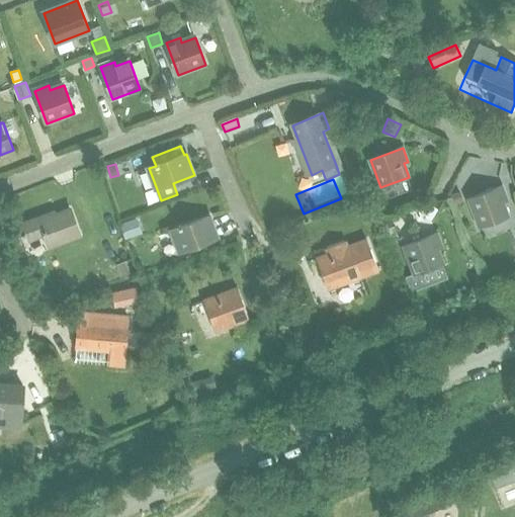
[(481,227),(508,217),(503,202),(507,200),(502,187),(469,199),(481,227)]
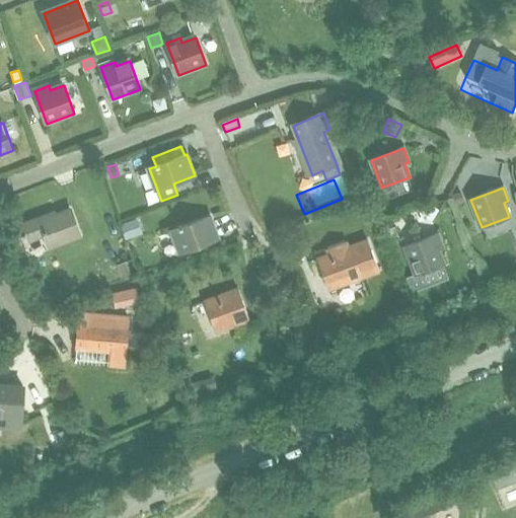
[(461,191),(452,195),(456,204),(465,200),(461,191)]
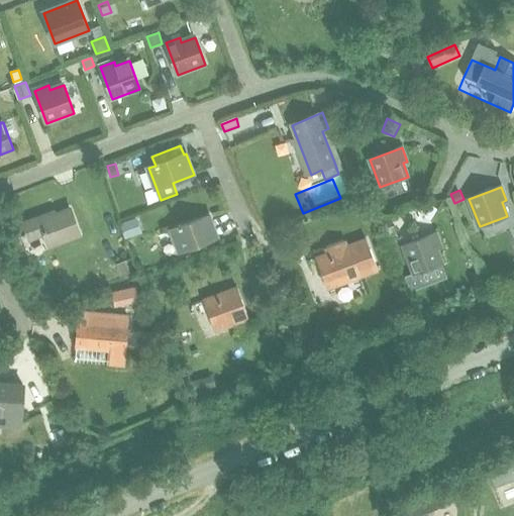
[(48,247),(79,236),(70,211),(53,217),(50,215),(22,225),(26,237),(38,233),(39,236),(44,235),(48,247)]
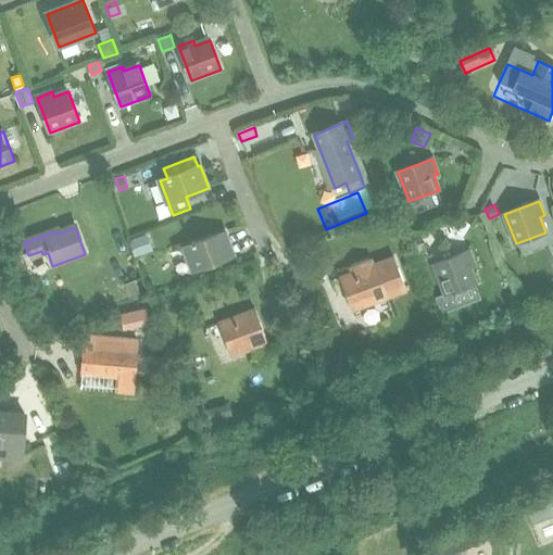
[(193,270),(234,255),(226,232),(185,248),(193,270)]
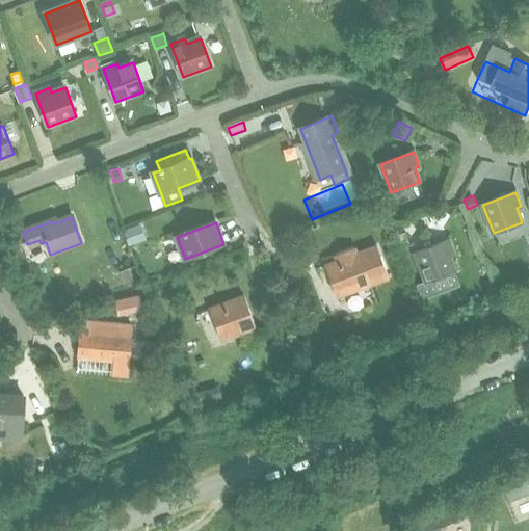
[(139,223),(123,229),(128,244),(144,238),(139,223)]
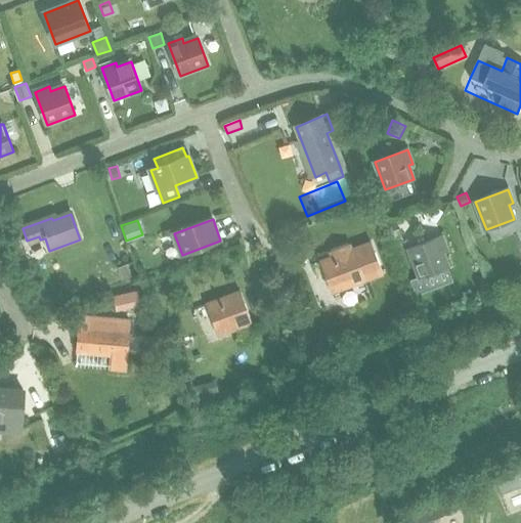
[(396,222),(387,225),(391,237),(400,234),(396,222)]
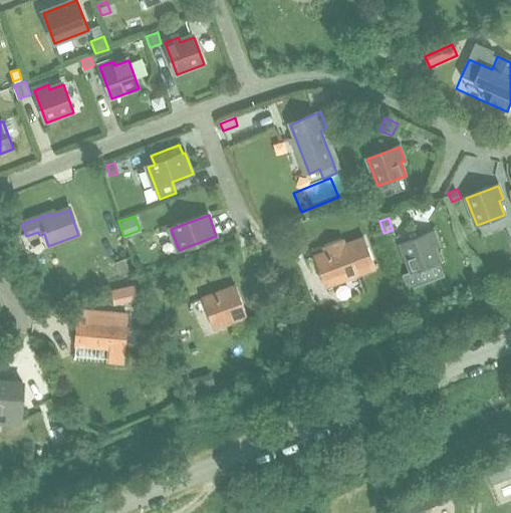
[(434,232),(402,244),(412,272),(403,275),(408,289),(444,276),(438,262),(440,261),(434,247),(439,246),(434,232)]
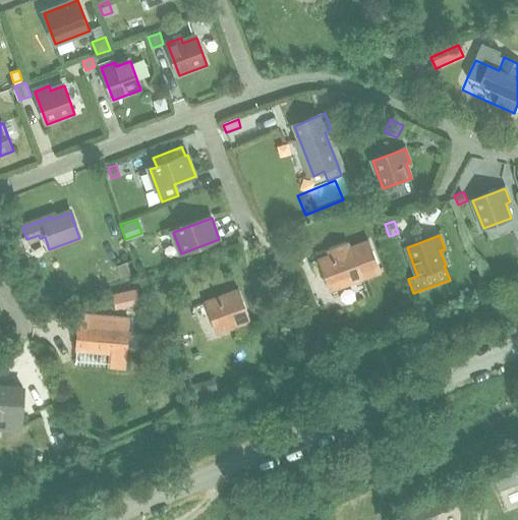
[(22,239),(17,241),(20,249),(25,247),(22,239)]
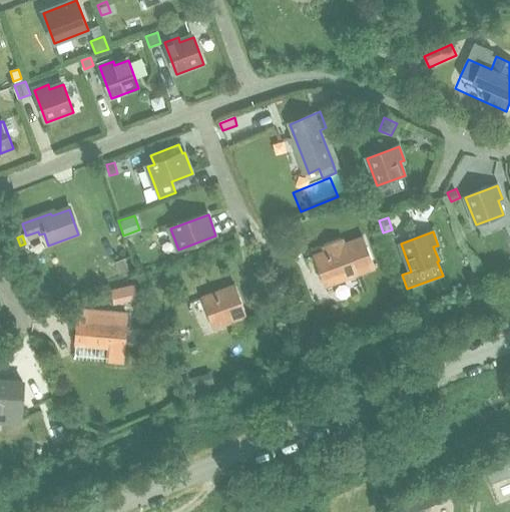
[(325,245),(328,252),(315,258),(325,286),(376,268),(365,238),(345,246),(342,239),(325,245)]
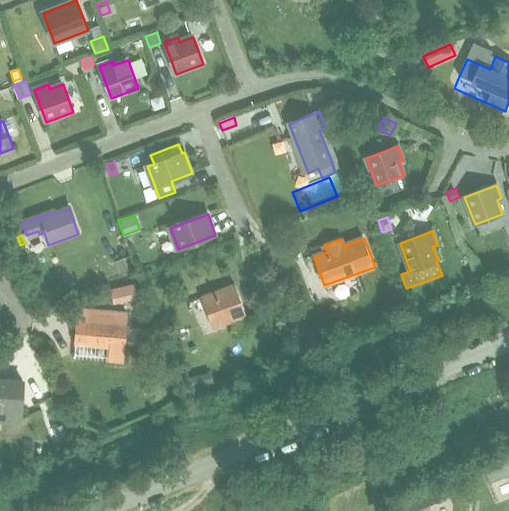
[(20,245),(17,246),(21,256),(29,253),(25,243),(20,245)]
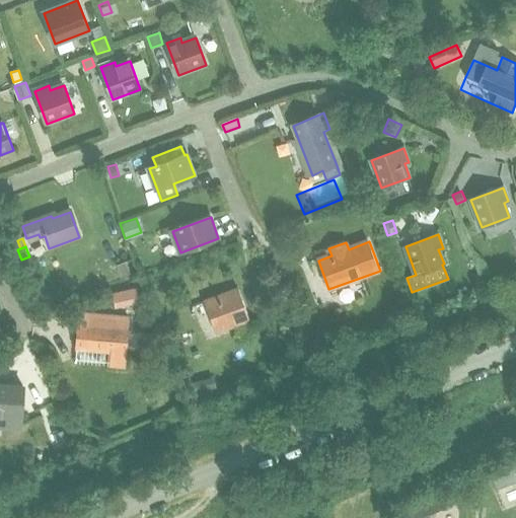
[(127,261),(118,265),(123,277),(131,273),(127,261)]
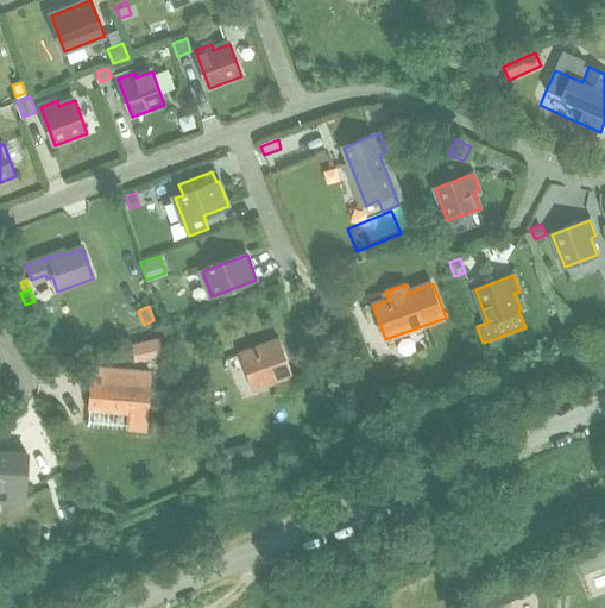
[(161,338),(132,344),(137,362),(164,356),(161,338)]
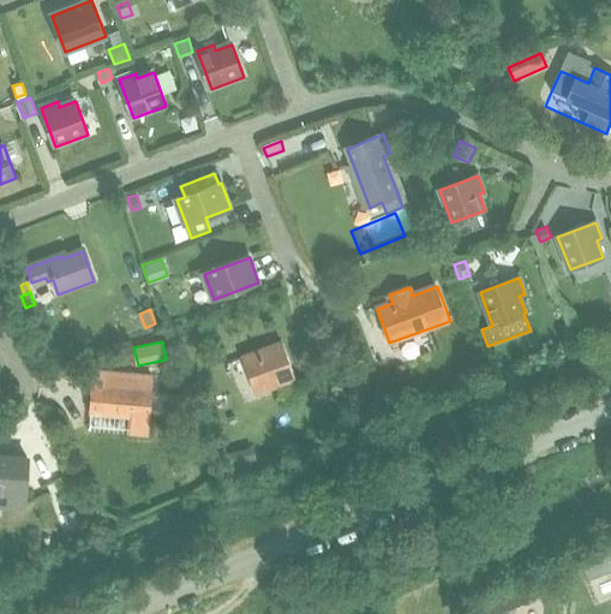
[(255,395),(295,381),(283,346),(241,362),(255,395)]
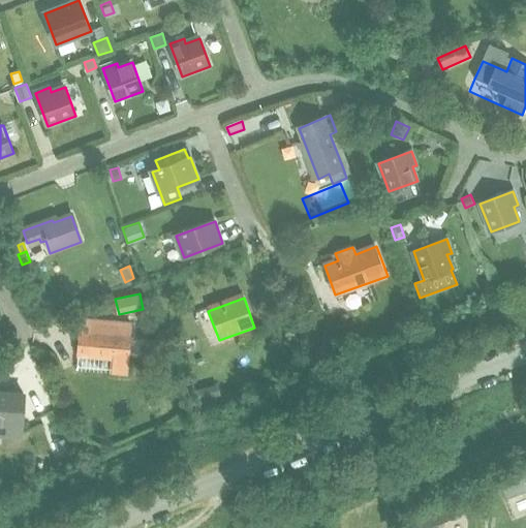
[(69,312),(55,317),(59,329),(73,323),(69,312)]
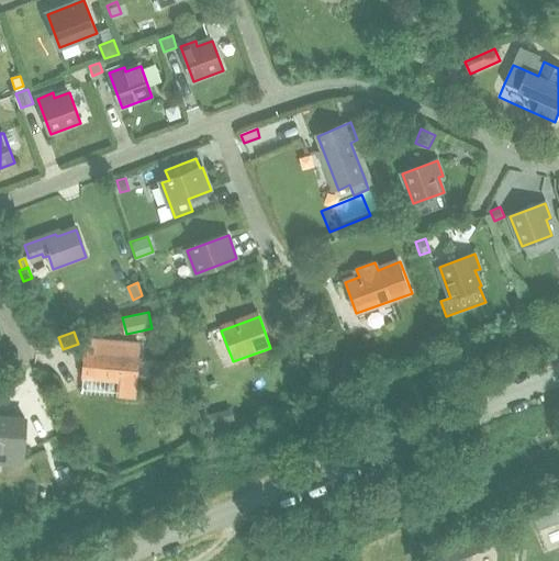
[(136,399),(137,381),(140,357),(138,357),(140,344),(88,339),(87,351),(86,351),(84,377),(120,380),(119,396),(136,399)]
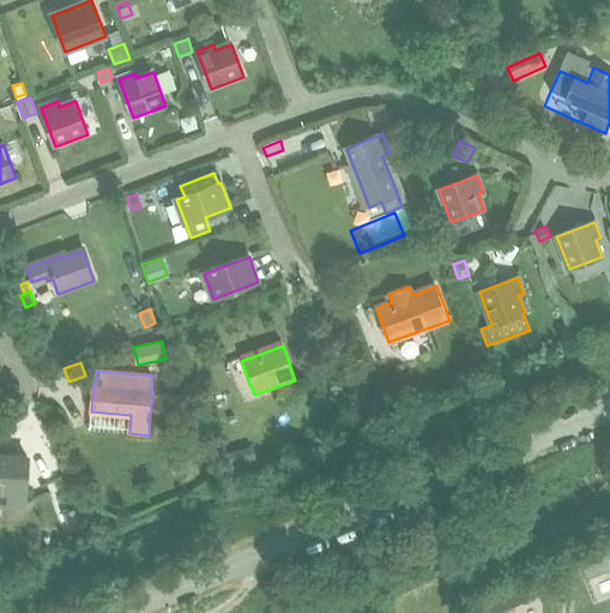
[(242,450),(229,454),(233,470),(246,467),(242,450)]
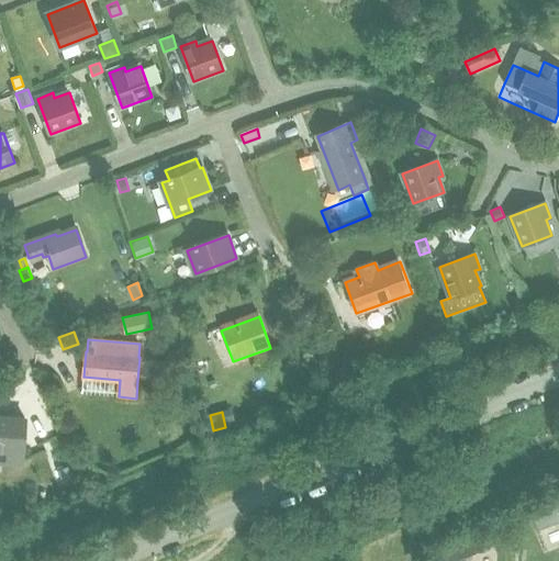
[(0,416),(0,451),(3,451),(2,466),(24,467),(28,418),(0,416)]
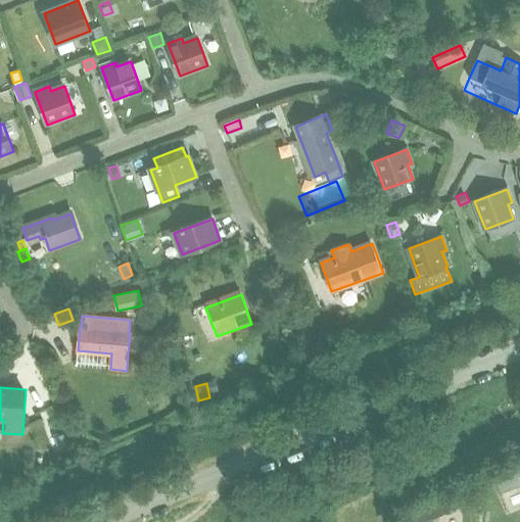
[(64,434),(55,437),(60,453),(69,449),(64,434)]
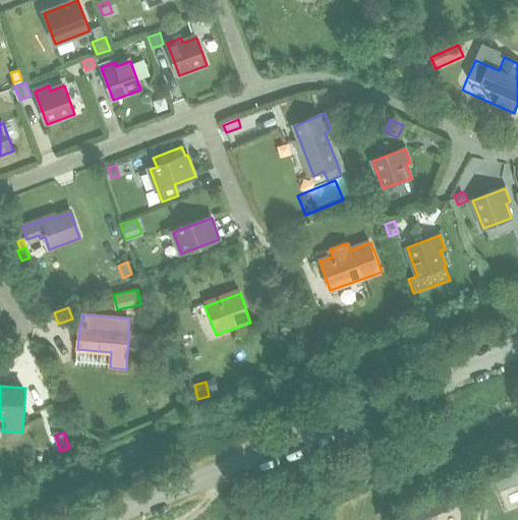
[(517,467),(493,478),(499,494),(517,484),(517,467)]
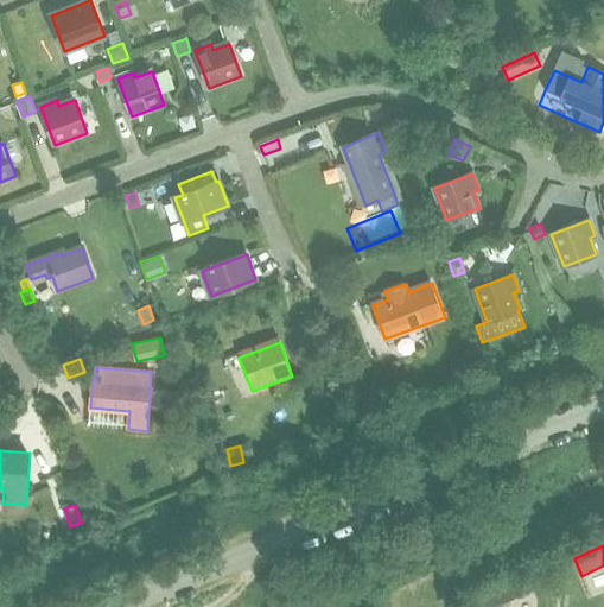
[(526,579),(478,598),(482,606),(502,606),(532,594),(526,579)]
